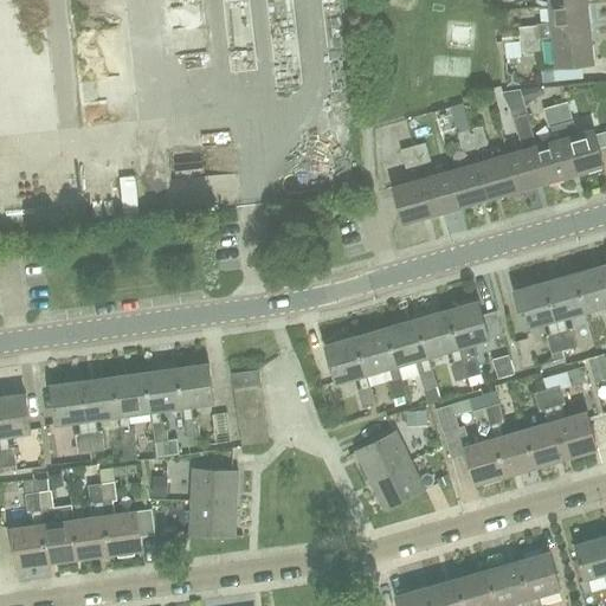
[(521,39),(593,31),(590,2),(550,6),(553,23),(520,26),(521,39)]
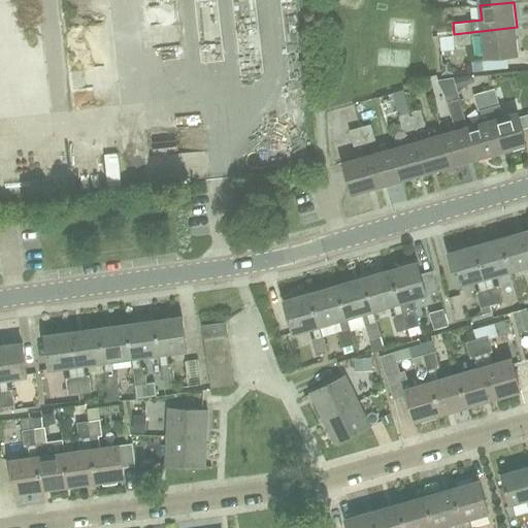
[(436,31),(437,37),(439,36),(448,36),(447,27),(436,28),(436,31)]
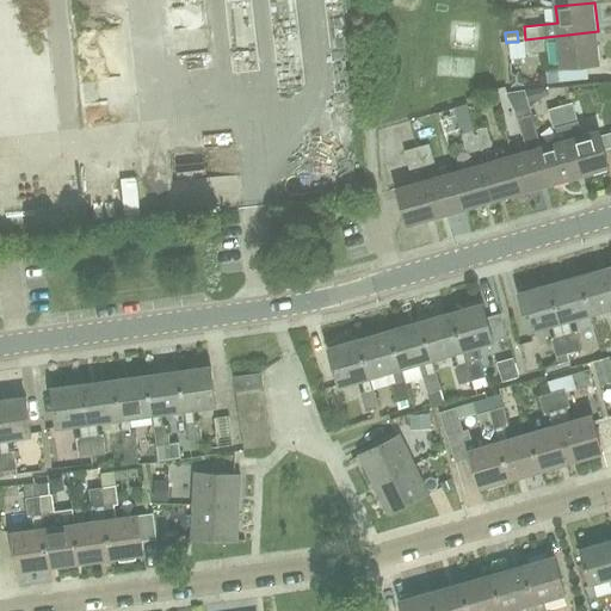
[(600,61),(598,31),(525,39),(525,42),(508,43),(510,60),(526,59),(526,51),(545,49),(545,38),(559,37),(560,48),(561,66),(600,61)]
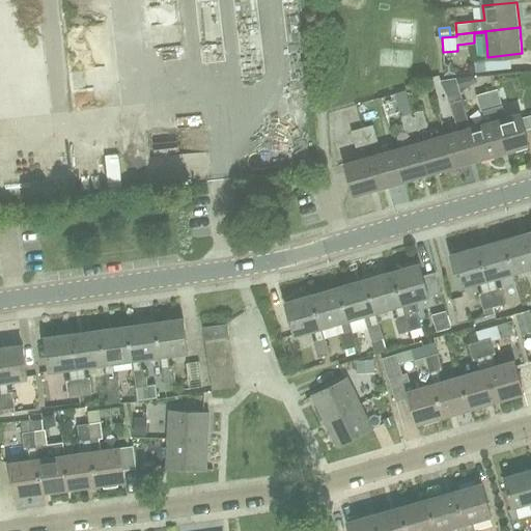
[(451,62),(444,62),(445,74),(455,73),(455,68),(451,62)]
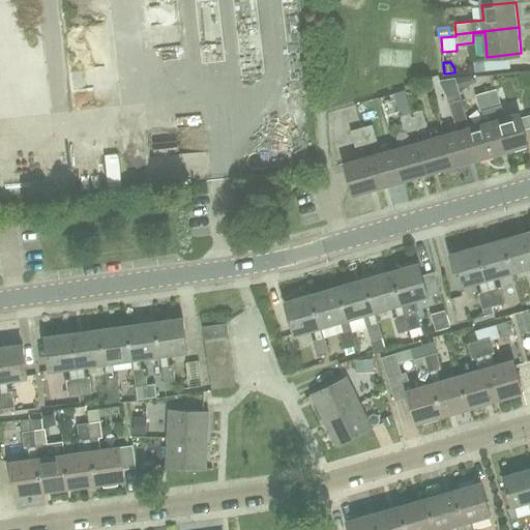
[(476,83),(475,77),(457,79),(462,89),(476,83)]
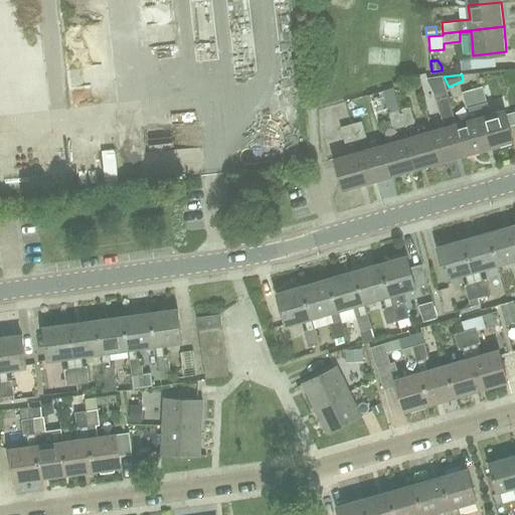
[(491,112),(482,87),(472,90),(490,147),(513,140),(503,109),(491,112)]
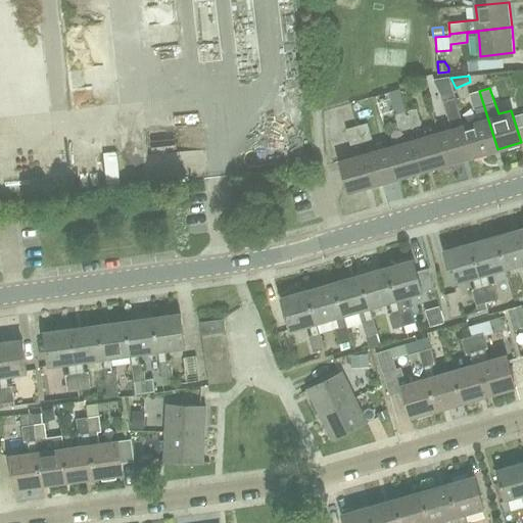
[(473,156),(497,149),(479,91),(469,94),(478,120),(463,125),(473,156)]
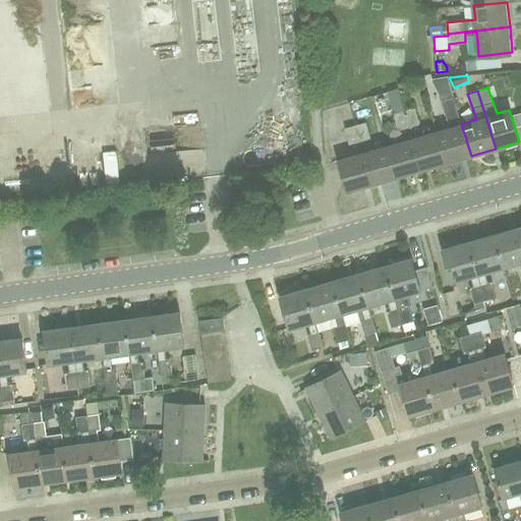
[(461,124),(458,113),(453,98),(443,101),(450,127),(437,131),(446,163),(471,156),(461,124)]
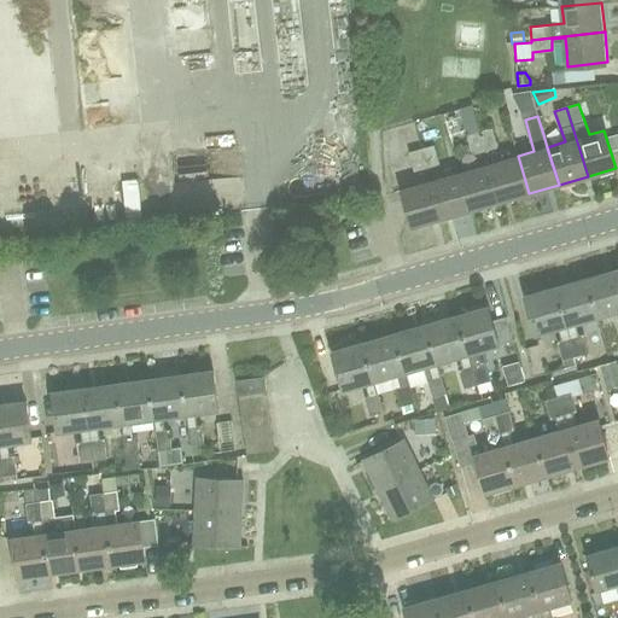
[(485,151),(497,147),(493,129),(479,133),(485,151)]
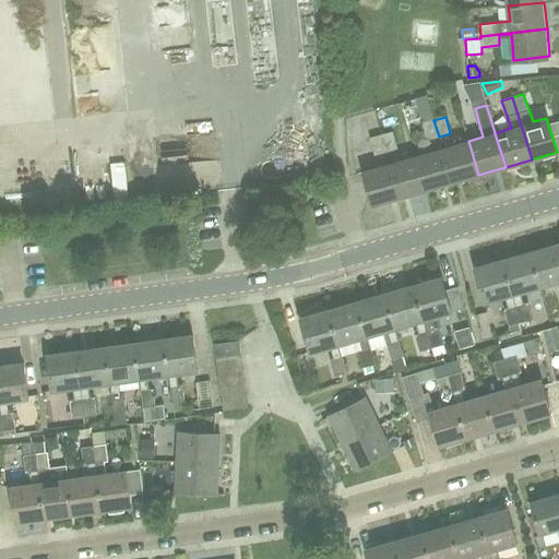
[(427,140),(439,137),(433,120),(423,123),(427,140)]
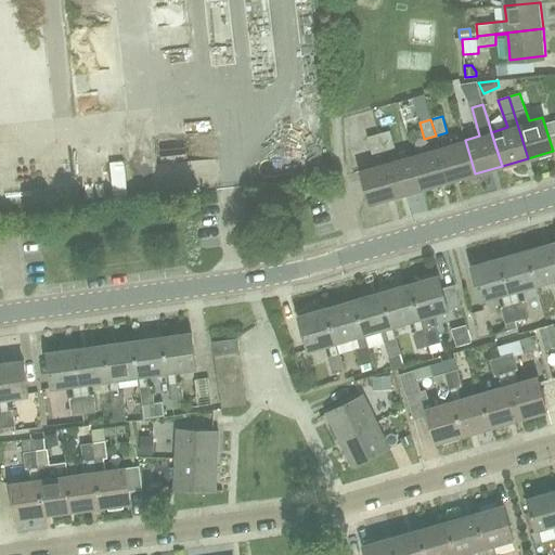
[(384,151),(395,147),(389,131),(378,134),(384,151)]
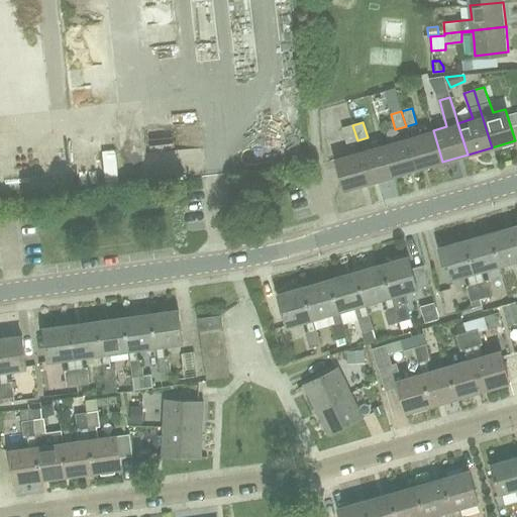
[(346,143),(357,140),(352,125),(342,128),(346,143)]
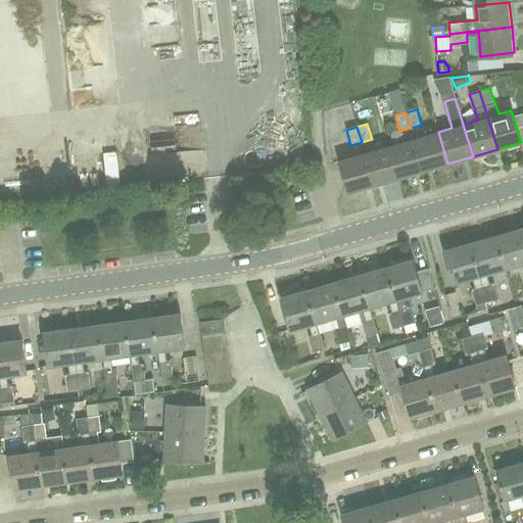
[(423,171),(447,163),(438,132),(414,139),(423,171)]
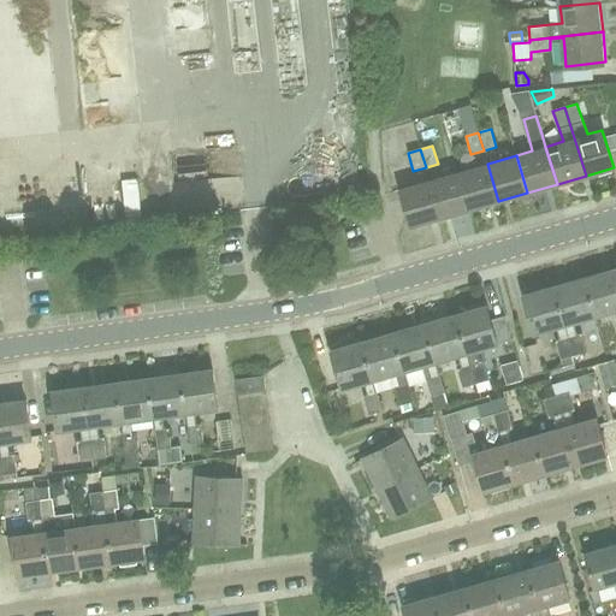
[(469,211),(498,201),(487,164),(458,172),(469,211)]
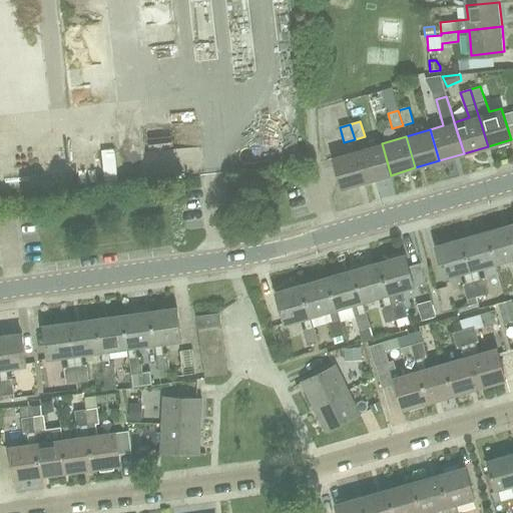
[(367,182),(391,175),(382,143),(358,150),(367,182)]
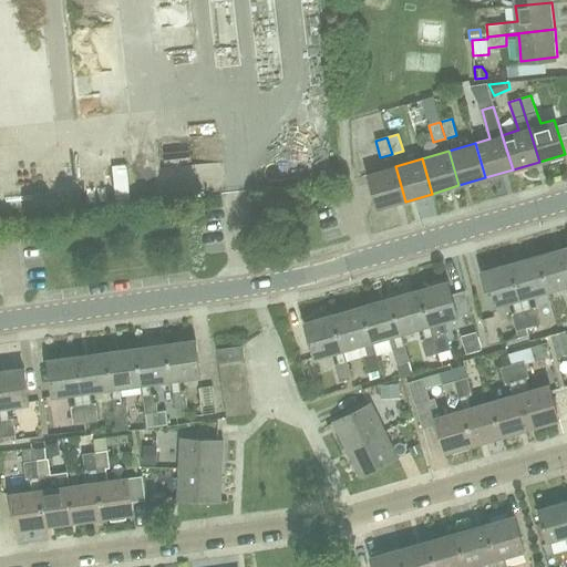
[(378,209),(405,202),(395,166),(368,175),(378,209)]
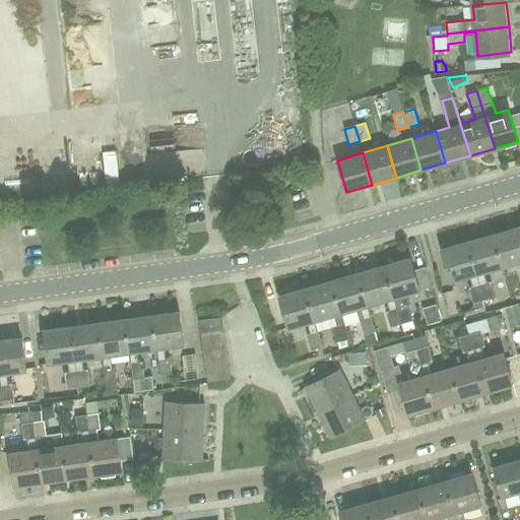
[(494,236),(503,266),(519,261),(519,229),(494,236)]
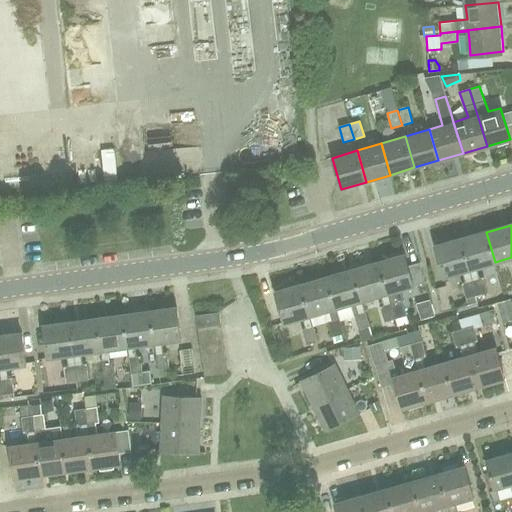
[(461,239),(470,270),(477,268),(495,262),(486,232),(461,239)]
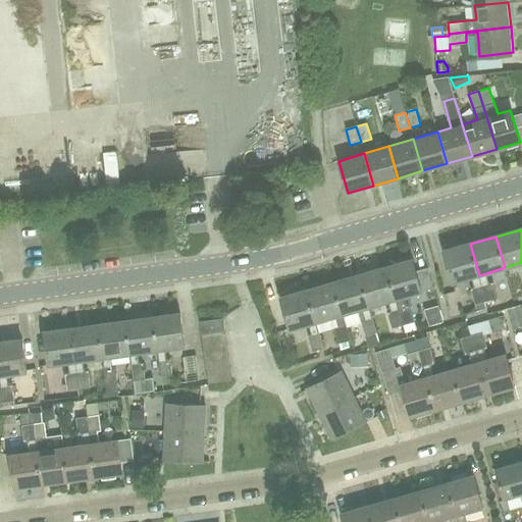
[(471,277),(479,275),(470,244),(444,251),(453,282),(471,277)]
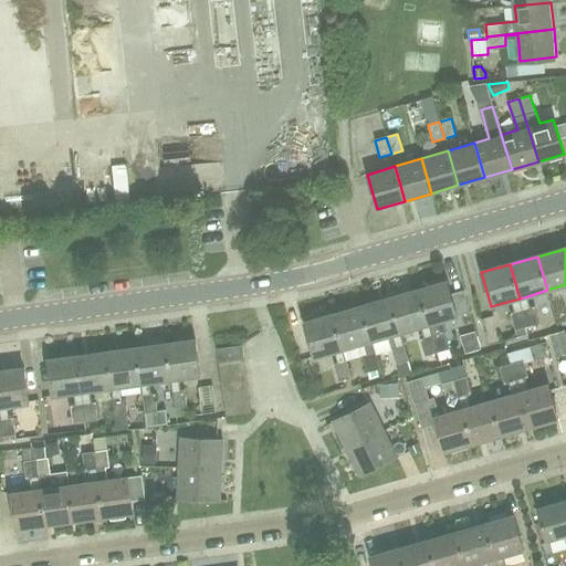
[(418,290),(428,324),(457,315),(448,282),(418,290)]
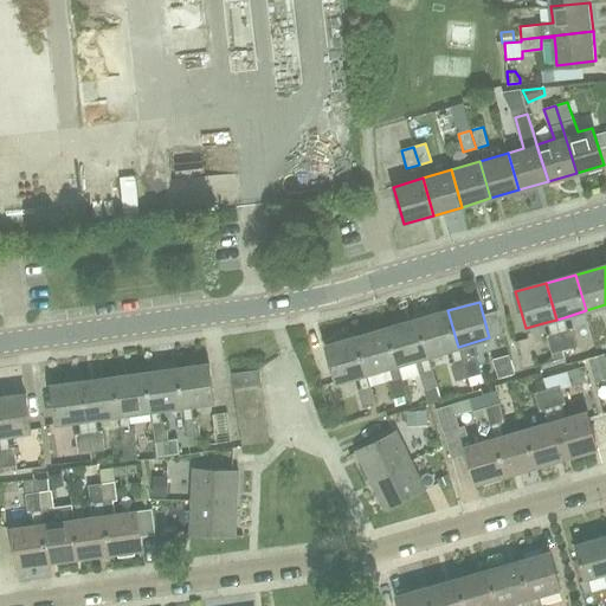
[(418,320),(427,355),(431,368),(437,387),(438,387),(449,384),(442,356),(430,360),(429,355),(450,349),(455,362),(450,363),(456,381),(457,381),(458,388),(471,385),(468,378),(462,360),(458,347),(447,310),(418,320)]
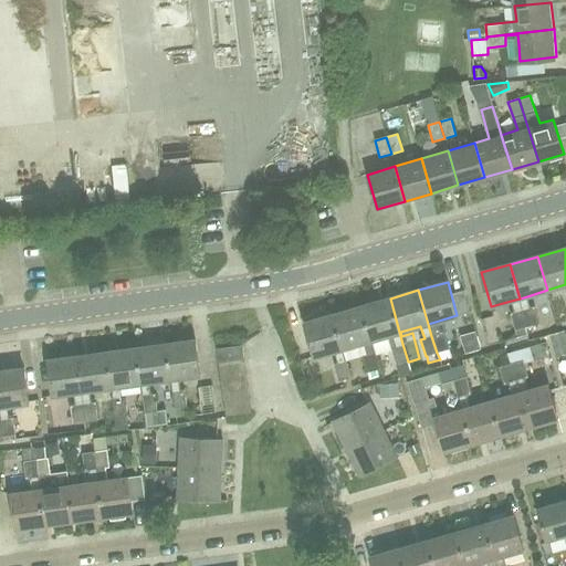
[(390,299),(362,306),(371,341),(392,334),(399,332),(390,299)]
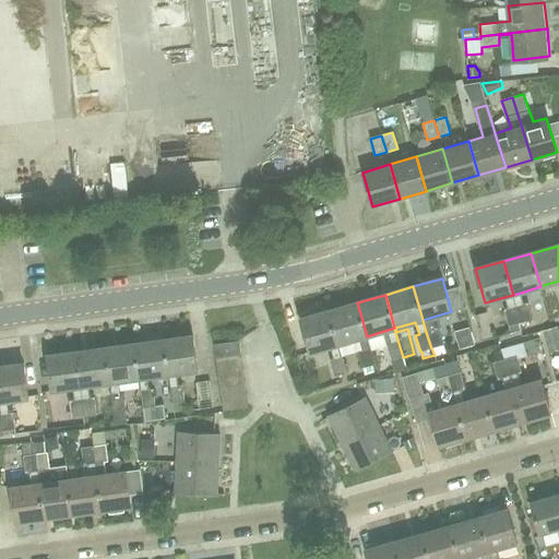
[(367,336),(357,302),(330,310),(340,344),(358,339),(361,351),(358,352),(363,368),(364,368),(365,375),(375,371),(373,365),(376,365),(367,336)]
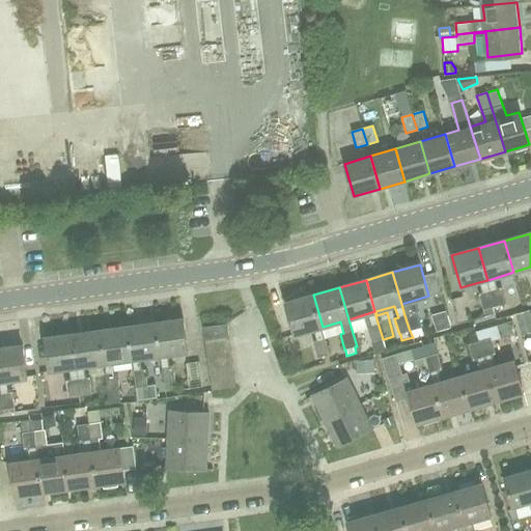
[(491,290),(495,306),(506,303),(501,287),(491,290)]
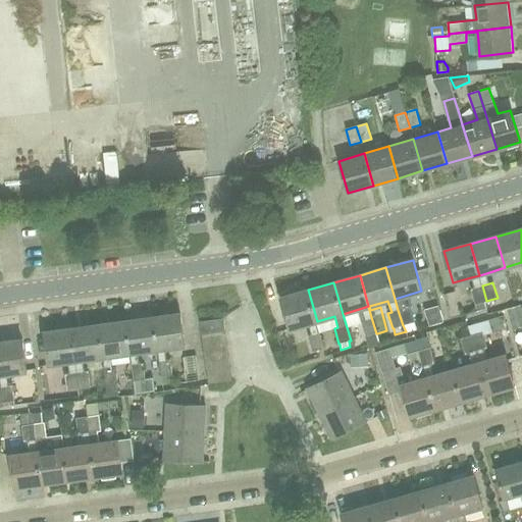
[(475,305),(486,301),(482,285),(474,288),(471,289),(475,305)]
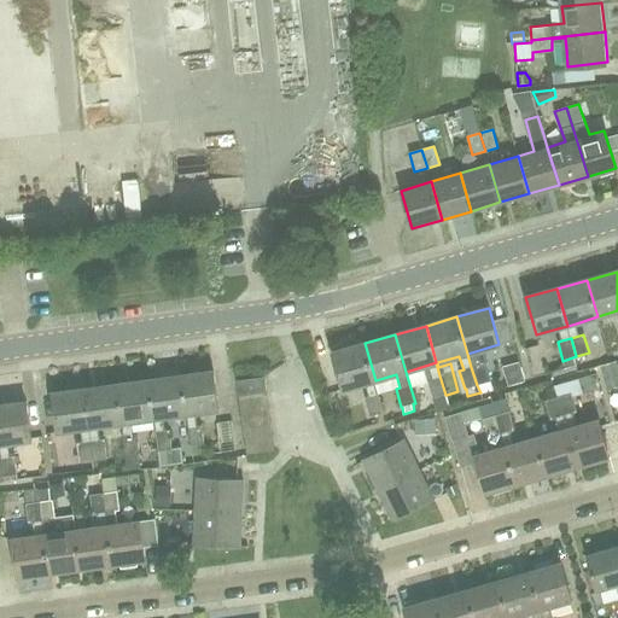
[(361,384),(375,380),(365,343),(333,353),(344,389),(361,384)]
